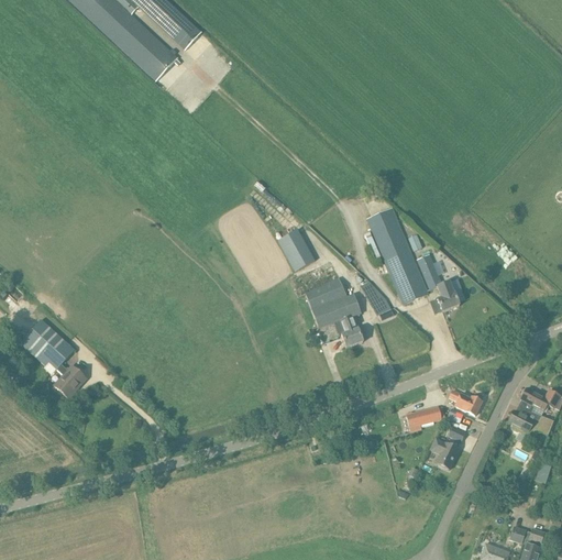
[(70,0),(157,80),(178,57),(131,13),(139,6),(186,48),(201,32),(167,0),(70,0)]
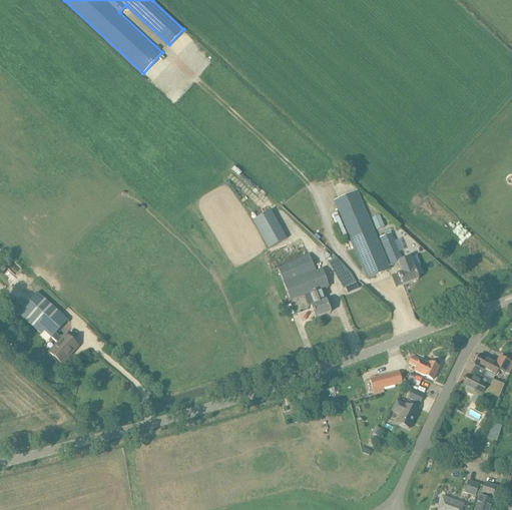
[(392,267),(359,188),(334,198),(368,277),(392,267)]
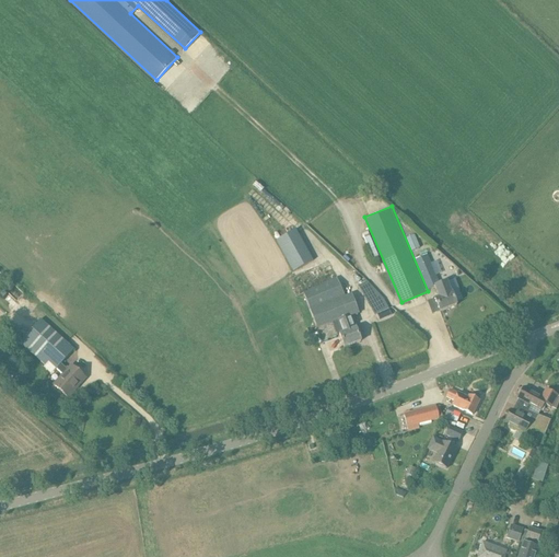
[(314,258),(297,227),(277,238),(294,269),(314,258)]
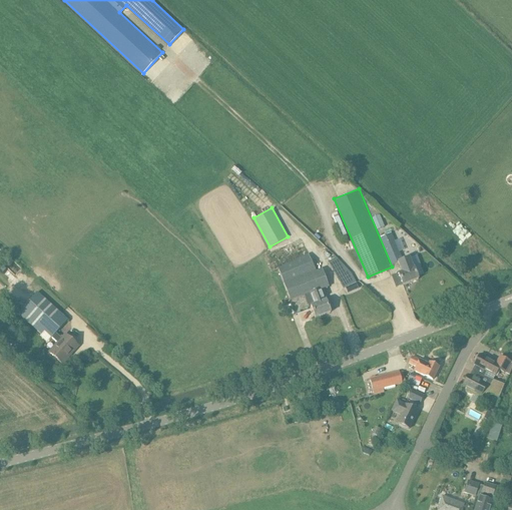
[(347,232),(338,210),(333,212),(343,234),(347,232)]
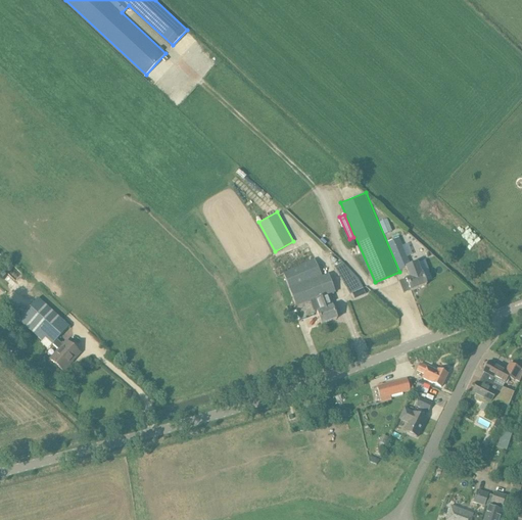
[(392,229),(387,217),(381,220),(385,231),(392,229)]
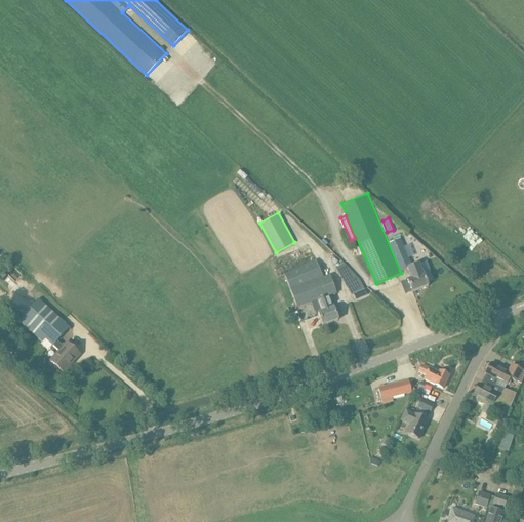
[(413,264),(401,236),(389,241),(402,270),(408,268),(411,276),(401,280),(406,292),(429,284),(425,272),(424,272),(419,262),(413,264)]
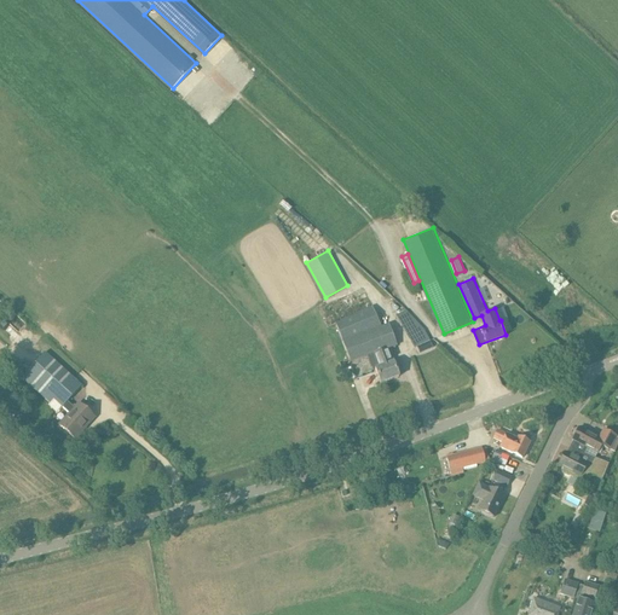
[(394,360),(390,348),(398,344),(390,321),(382,325),(373,303),(336,320),(344,340),(352,361),(351,361),(356,375),(376,367),(382,382),(400,375),(394,360)]
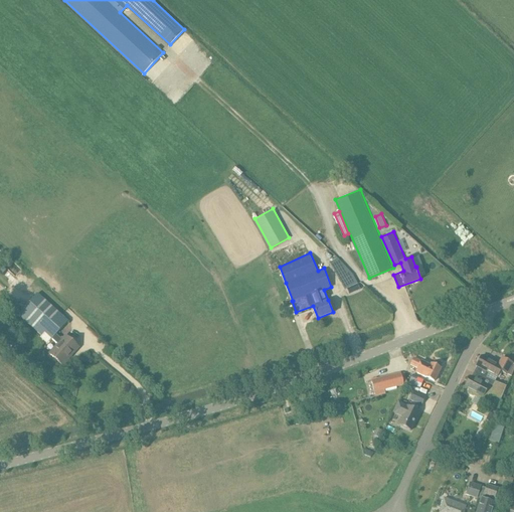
[(354,273),(339,257),(330,261),(345,287),(359,282),(354,273)]
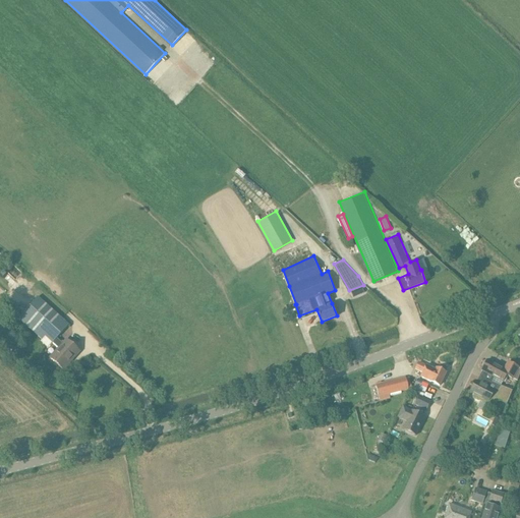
[(58,337),(70,323),(39,295),(19,317),(26,322),(29,319),(59,347),(51,356),(64,367),(70,360),(69,360),(73,356),(74,356),(80,349),(67,338),(64,342),(58,337)]
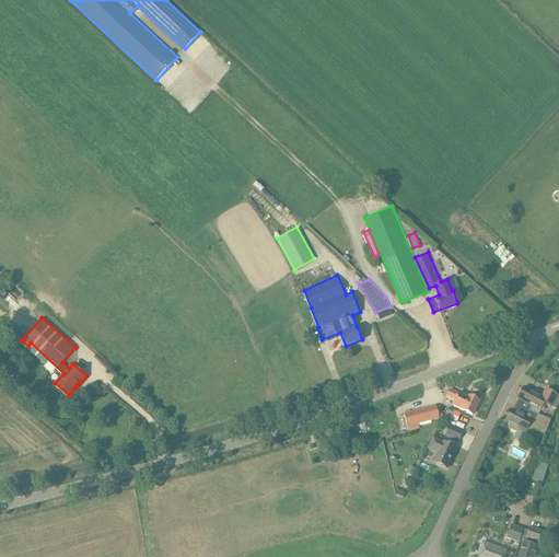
[(520,392),(521,392),(519,396),(533,404),(542,408),(545,402),(556,407),(558,402),(558,393),(547,387),(543,395),(525,385),(524,386),(523,386),(522,386),(520,390),(520,392)]
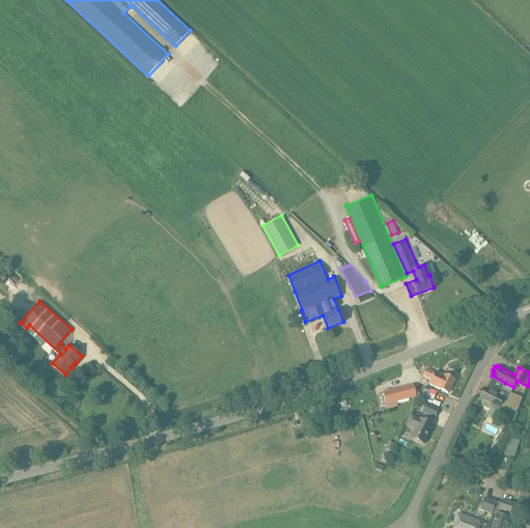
[(444,374),(436,370),(427,366),(423,374),(431,378),(429,382),(449,391),(455,378),(445,372),(444,374)]
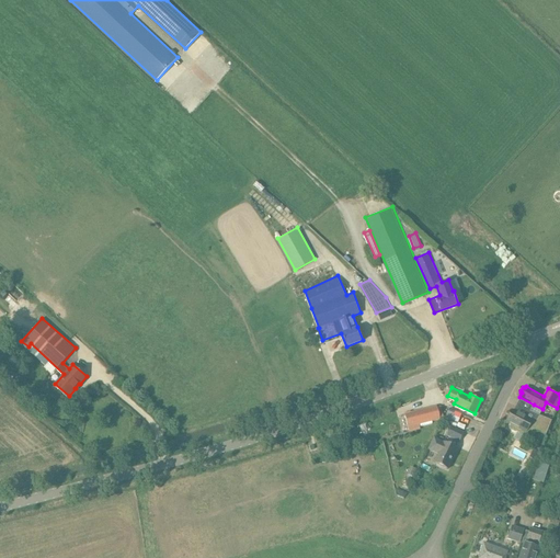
[(444,416),(442,405),(438,406),(437,403),(404,412),(410,430),(421,428),(420,423),(442,418),(441,416),(444,416)]
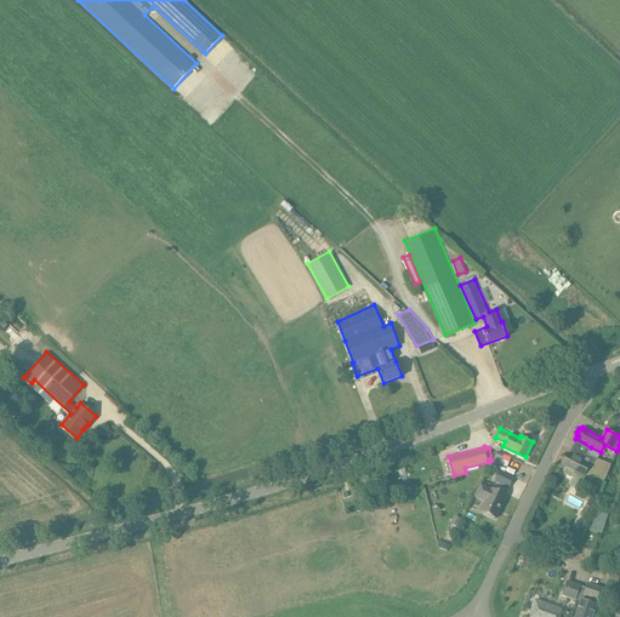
[(587,452),(598,457),(601,452),(591,447),(587,452)]
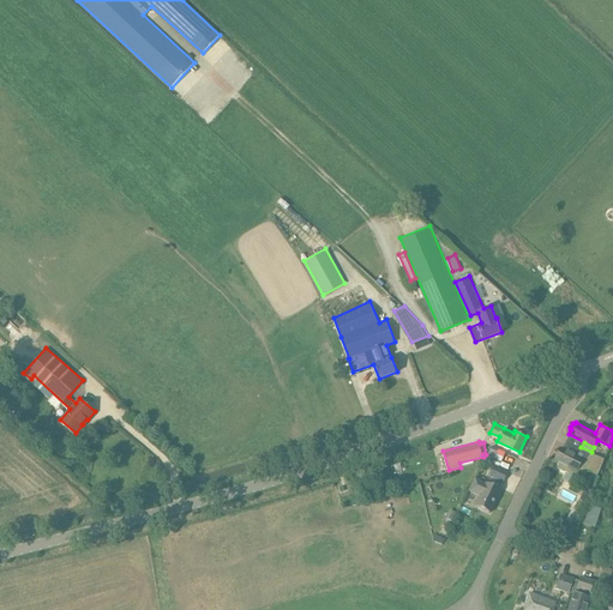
[(486,459),(499,465),(505,451),(492,445),(486,459)]
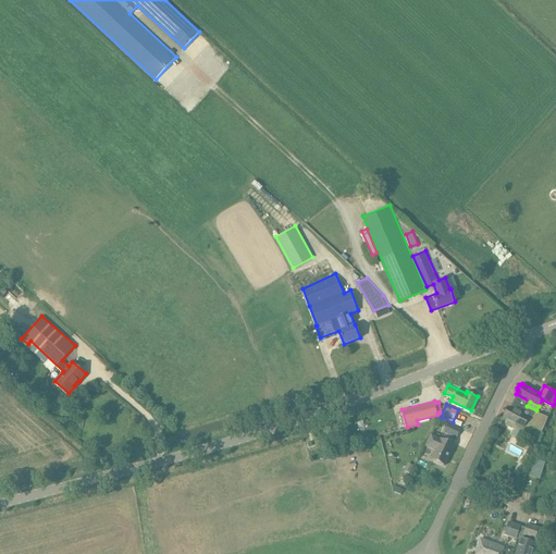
[(530,416),(509,405),(504,417),(508,419),(506,422),(507,425),(513,427),(514,427),(529,434),(533,426),(542,431),(548,416),(536,410),(532,418),(529,416),(530,416)]
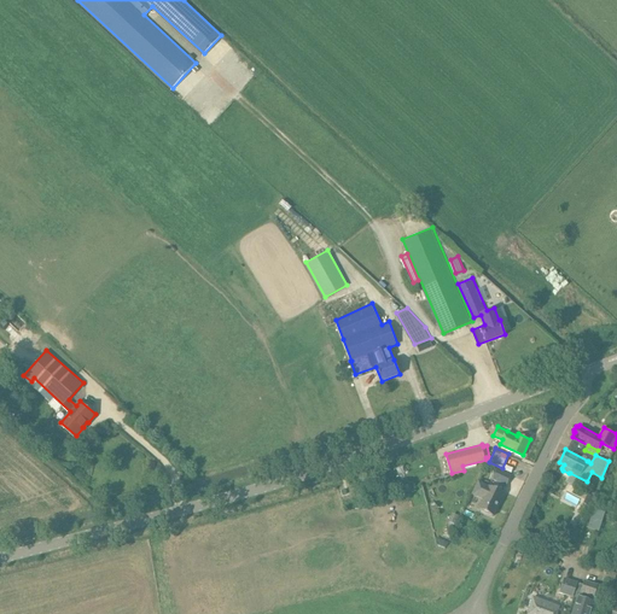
[(512,473),(499,467),(493,478),(506,484),(512,473)]
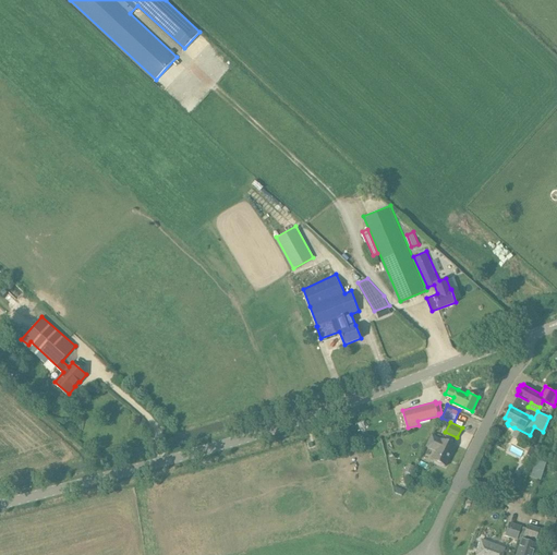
[(456,444),(433,433),(426,445),(437,449),(433,458),(446,465),(456,444)]
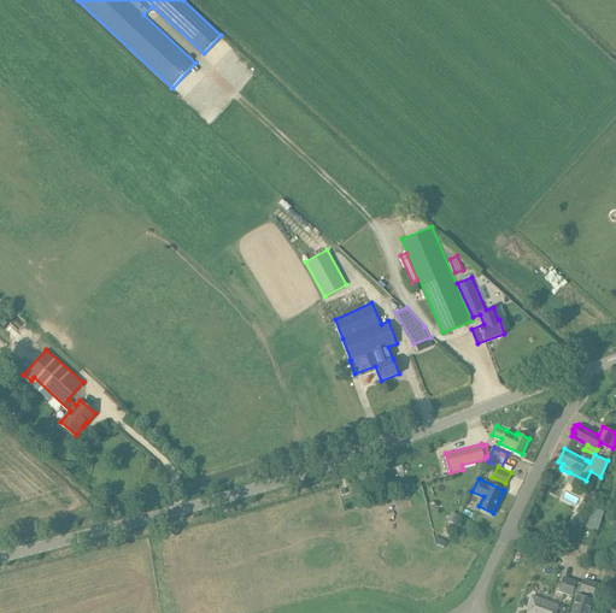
[(605,504),(596,501),(594,506),(590,505),(582,523),(599,528),(605,510),(603,508),(605,504)]
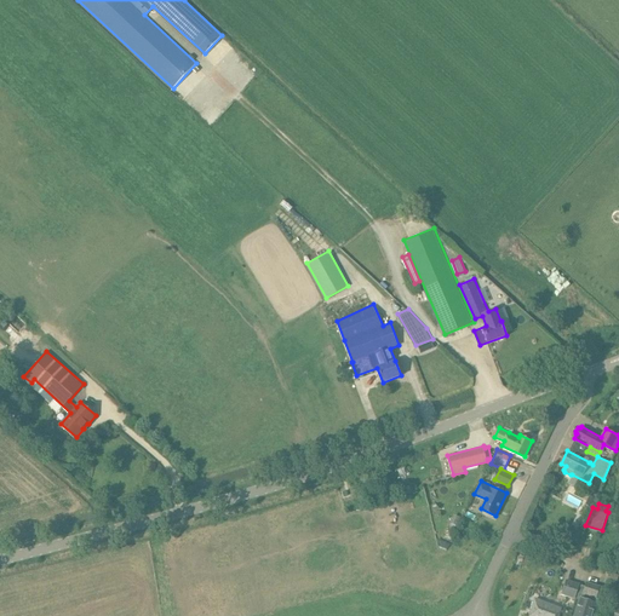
[(458,523),(462,516),(454,513),(451,520),(458,523)]
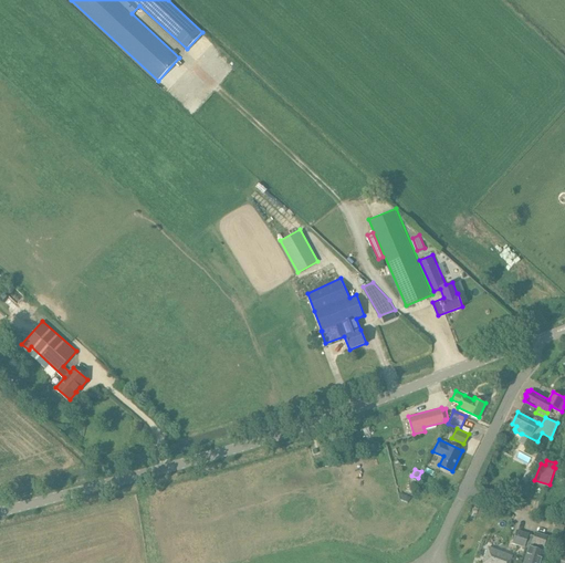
[(398,496),(408,500),(410,496),(400,491),(398,496)]
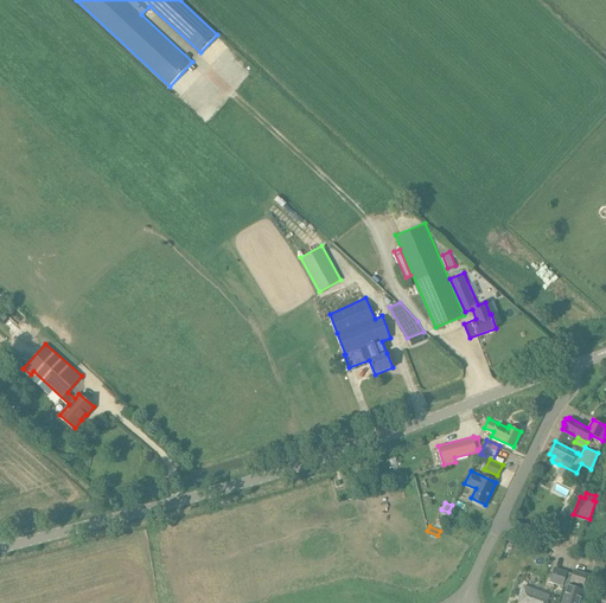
[(569,570),(555,565),(550,581),(563,585),(569,570)]
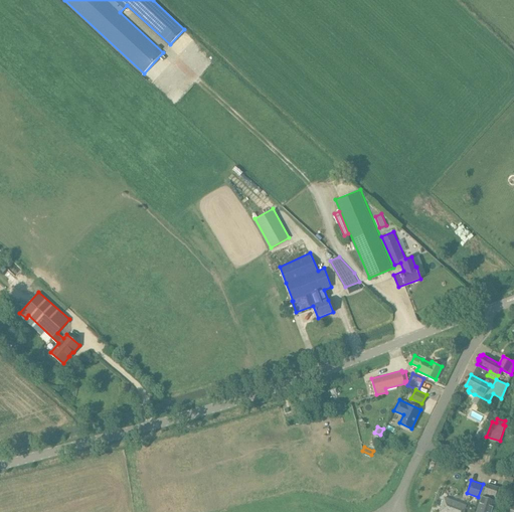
[(499,486),(488,482),(487,486),(483,485),(479,496),(483,497),(477,511),(490,511),(491,510),(495,511),(500,497),(496,496),(497,494),(496,494),(499,486)]
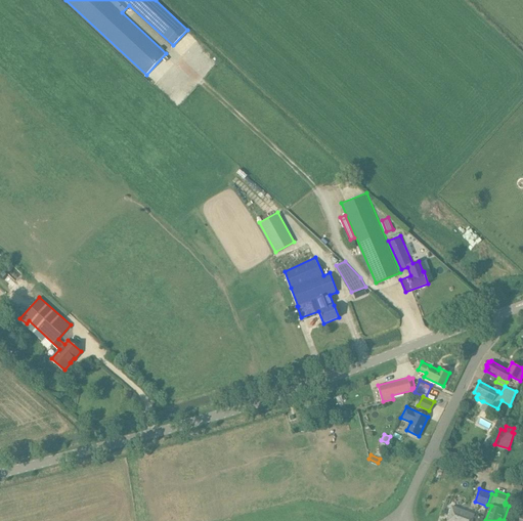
[(471,520),(475,513),(452,505),(447,520),(450,520),(471,520)]
